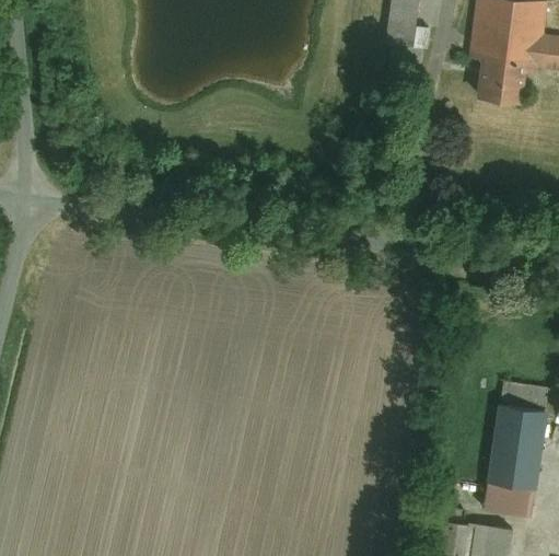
[(417,0),(386,0),(380,44),(427,50),(430,30),(414,26),(417,0)]
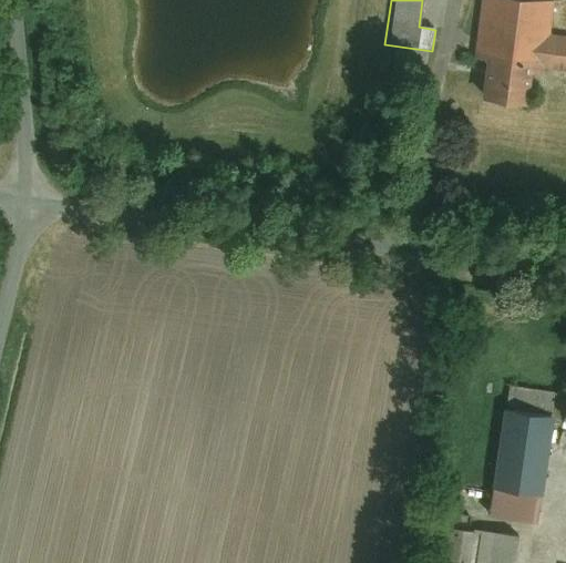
[(527,100),(532,68),(565,72),(565,37),(551,34),(555,2),(539,0),(482,0),(470,92),(527,100)]
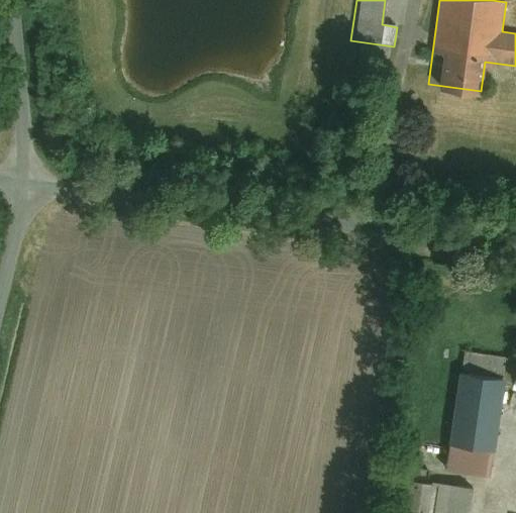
[(503,379),(458,374),(449,446),(494,451),(503,379)]
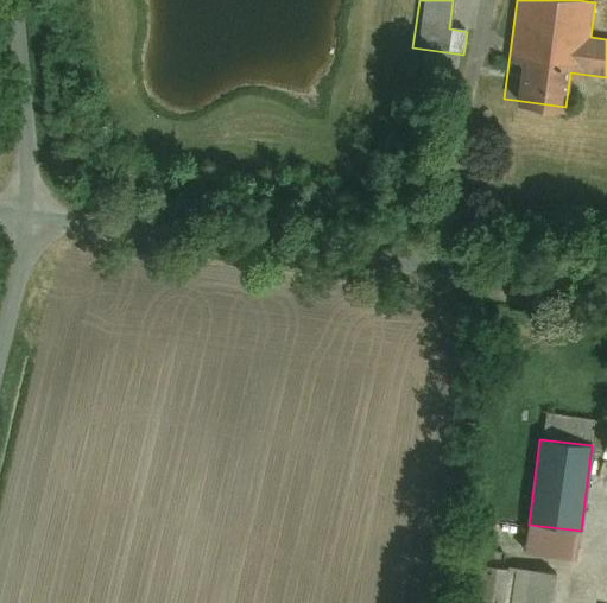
[(525,553),(577,559),(581,531),(529,525),(525,553)]
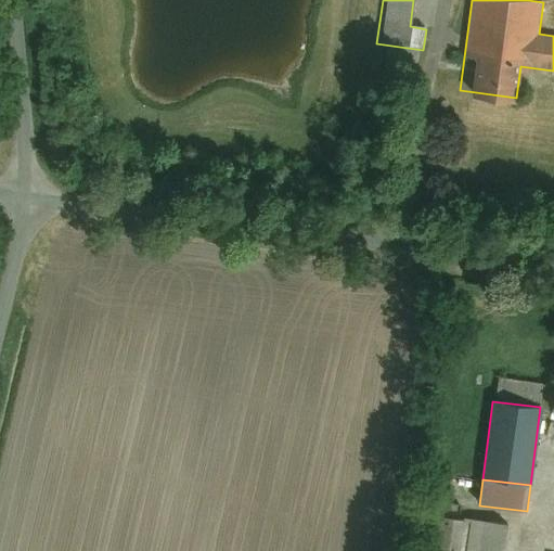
[(500,550),(503,524),(456,519),(452,550),(500,550)]
